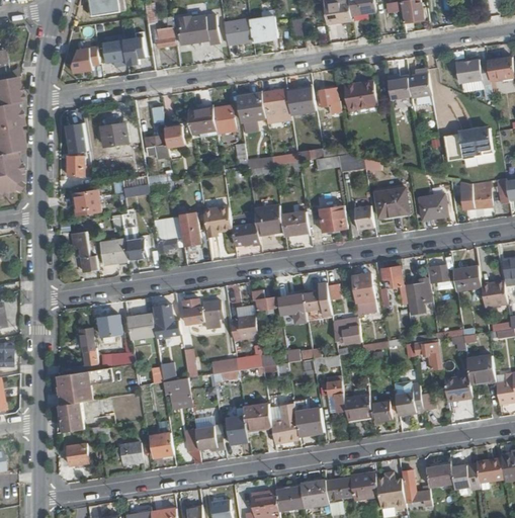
[(350,15),(347,0),(322,0),(326,19),(350,15)]
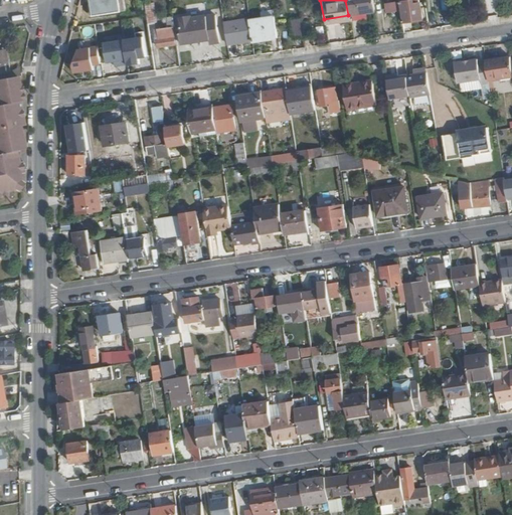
[(372,12),(370,0),(345,0),(348,15),(372,12)]
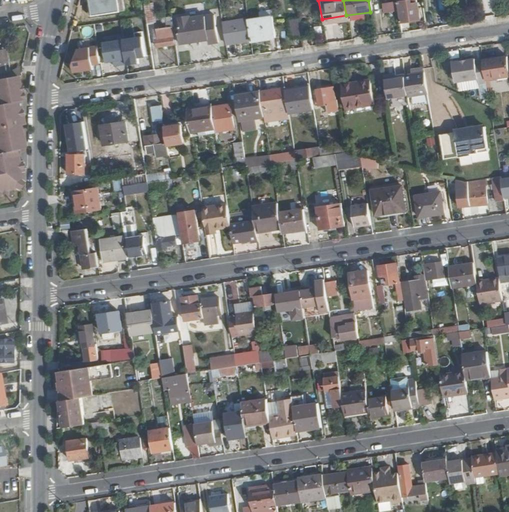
[(417,20),(414,0),(403,0),(404,3),(395,4),(398,23),(417,20)]
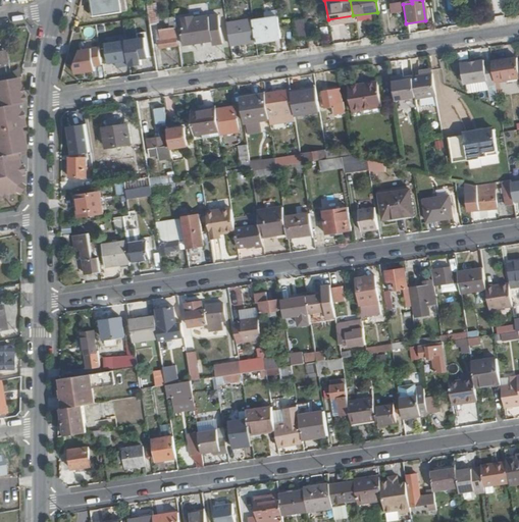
[(156,20),(154,1),(145,2),(148,22),(156,20)]
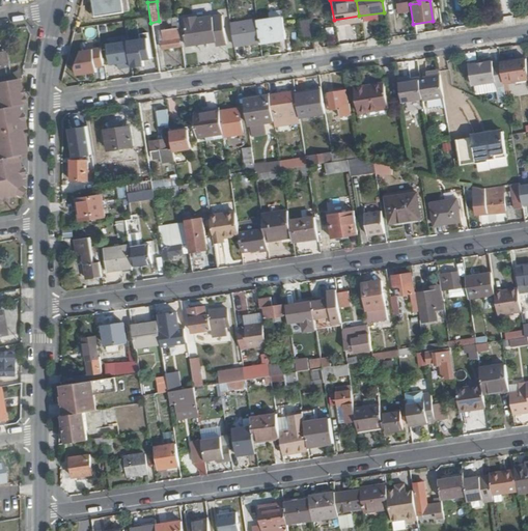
[(227,43),(222,17),(186,22),(188,34),(184,34),(186,46),(217,40),(218,45),(227,43)]
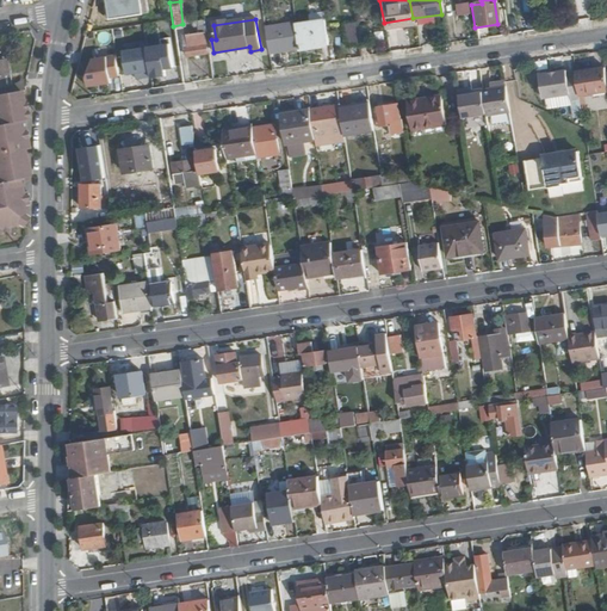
[(366,42),(364,19),(353,20),(357,43),(366,42)]
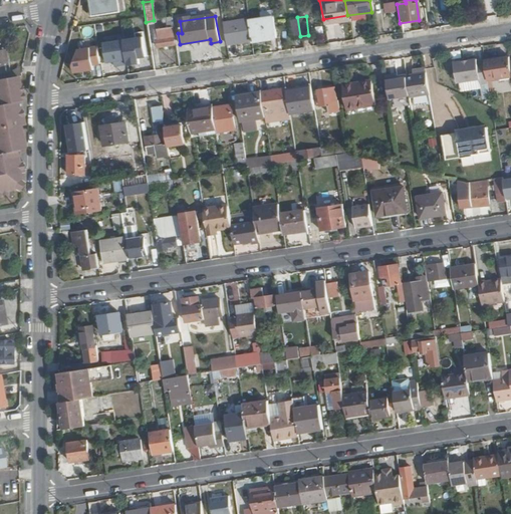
[(275,37),(272,17),(247,21),(250,41),(275,37)]
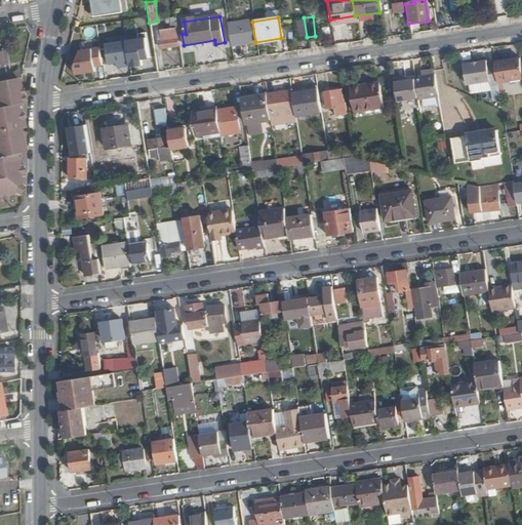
[(307,37),(304,17),(296,18),(299,38),(307,37)]
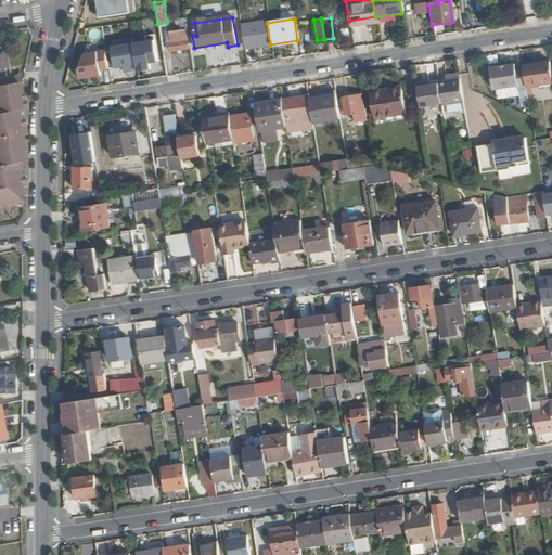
[(267,23),(267,22),(240,26),(244,49),(270,44),(267,23)]
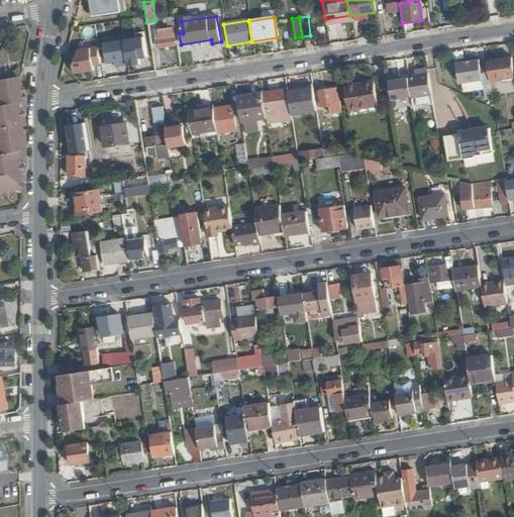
[(174,44),(171,24),(153,27),(157,47),(174,44)]
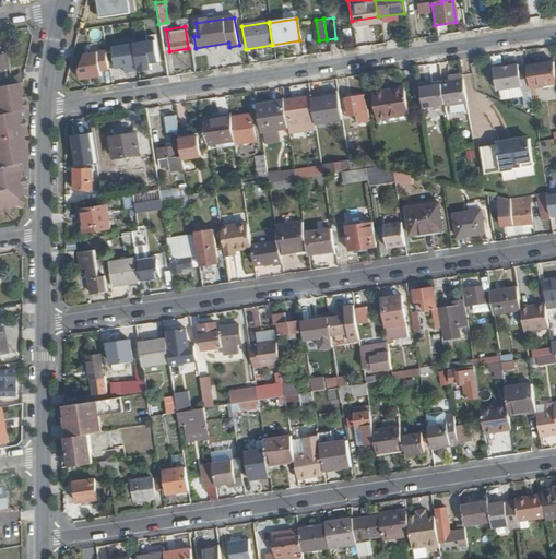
[(137,71),(132,44),(110,47),(114,69),(122,68),(123,72),(137,71)]
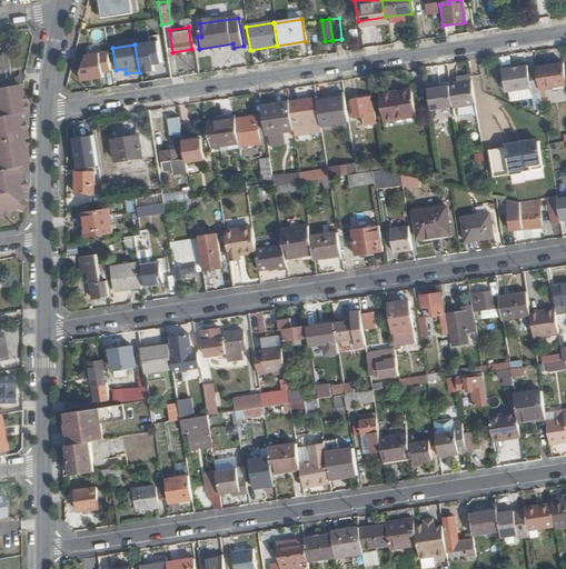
[(105,77),(103,71),(111,70),(108,49),(80,55),(85,81),(105,77)]
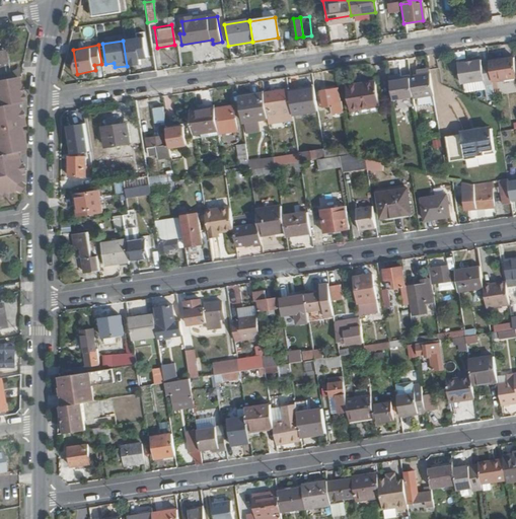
[(512,62),(512,57),(487,61),(490,81),(515,77),(512,62)]
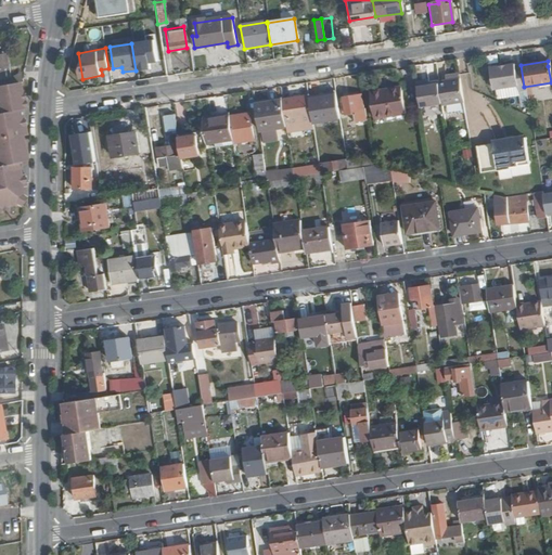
[(515,85),(513,64),(489,67),(492,89),(515,85)]
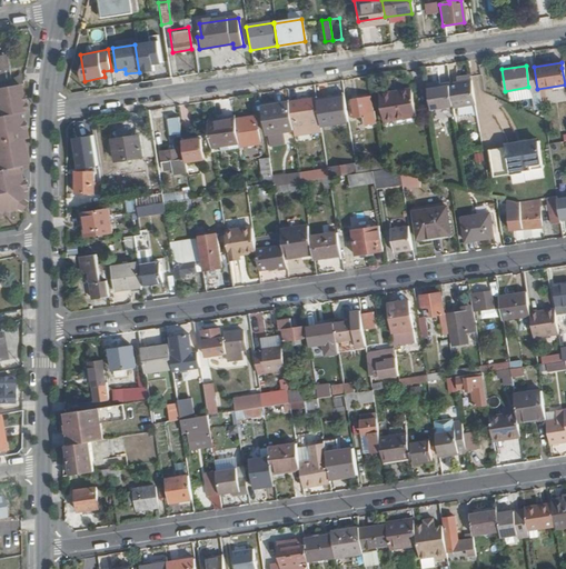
[(472,101),(469,80),(463,81),(462,75),(453,76),(454,82),(446,83),(447,85),(449,102),(449,105),(472,101)]
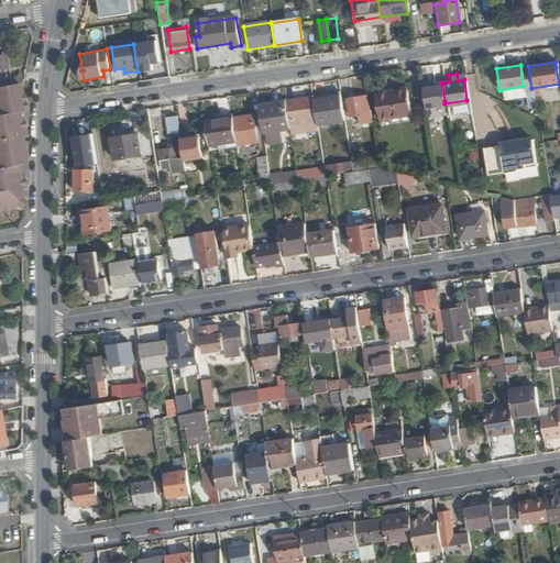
[(19,136),(14,110),(19,109),(15,84),(4,86),(0,86),(0,212),(0,209),(9,208),(12,209),(19,200),(17,198),(15,188),(19,187),(14,163),(19,162),(15,138),(19,136)]
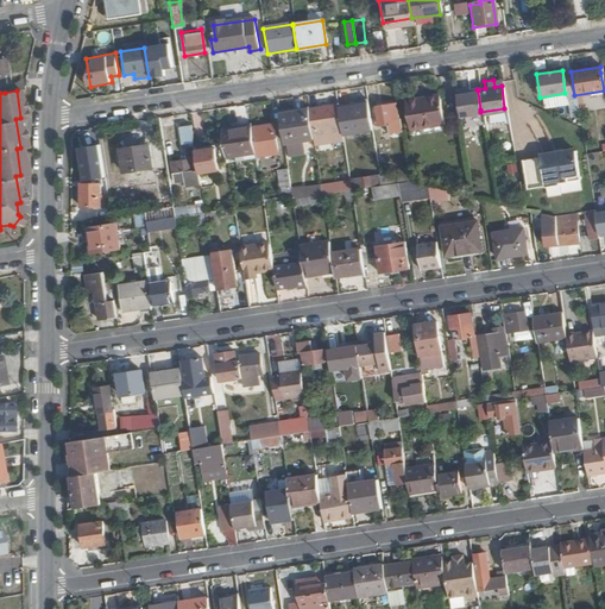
[(480,110),(478,90),(454,94),(457,113),(480,110)]
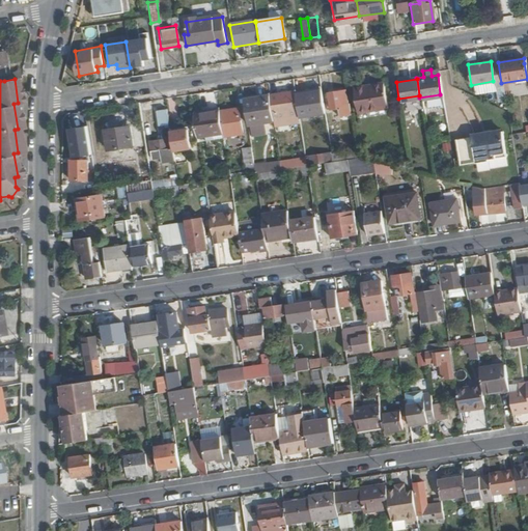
[(386,108),(382,82),(368,84),(369,88),(353,90),(355,112),(386,108)]
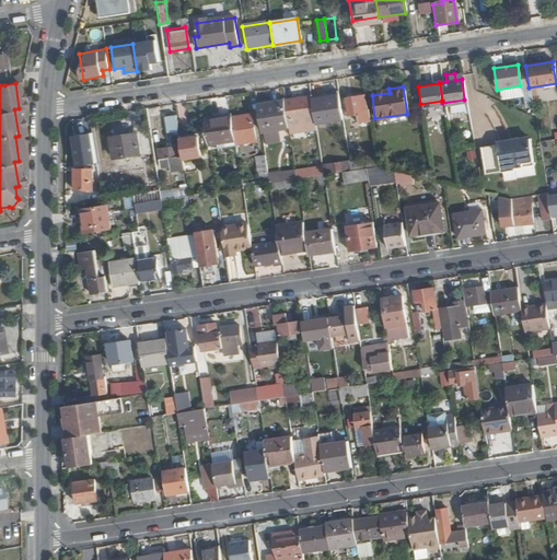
[(339,120),(336,94),(309,98),(313,125),(339,120)]
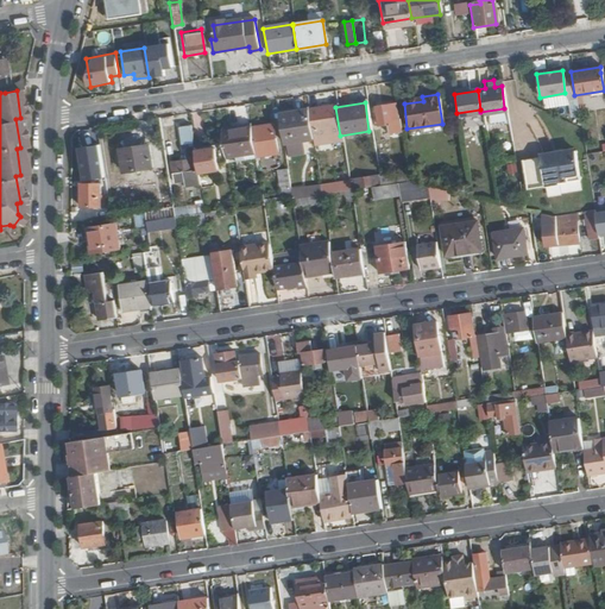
[(335,107),(335,104),(306,108),(310,138),(312,143),(340,138),(340,136),(335,107)]
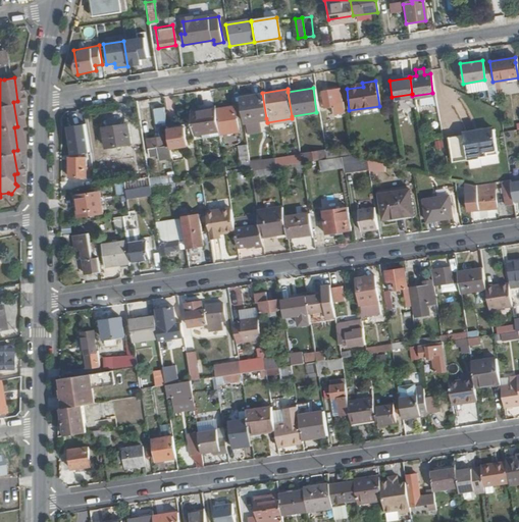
[(342,107),(339,89),(321,91),(324,107),(332,106),(333,109),(342,107)]
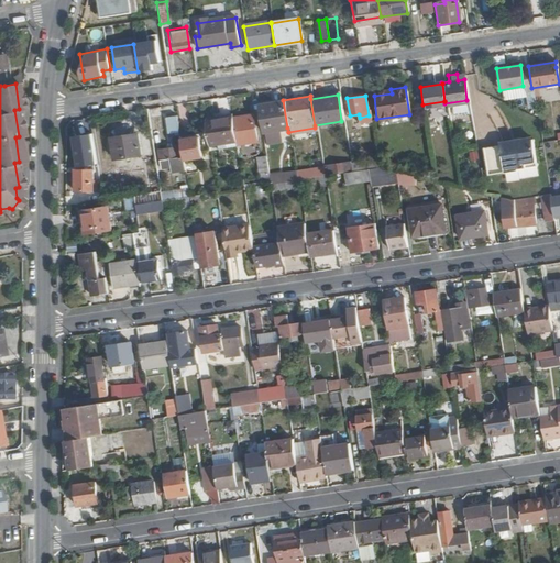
[(287,128),(283,100),(255,105),(260,132),(287,128)]
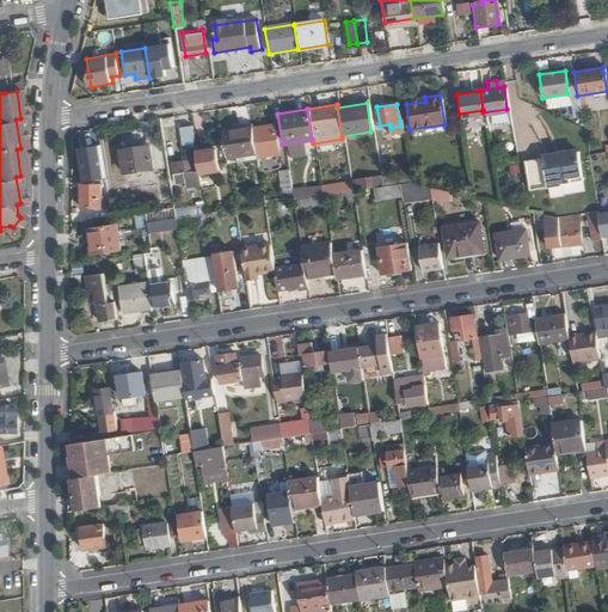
[(277,153),(272,123),(250,127),(253,152),(255,157),(277,153)]
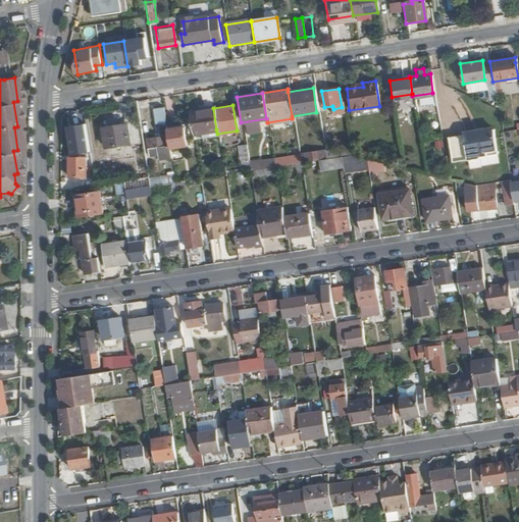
[(162,120),(160,106),(151,107),(153,121),(162,120)]
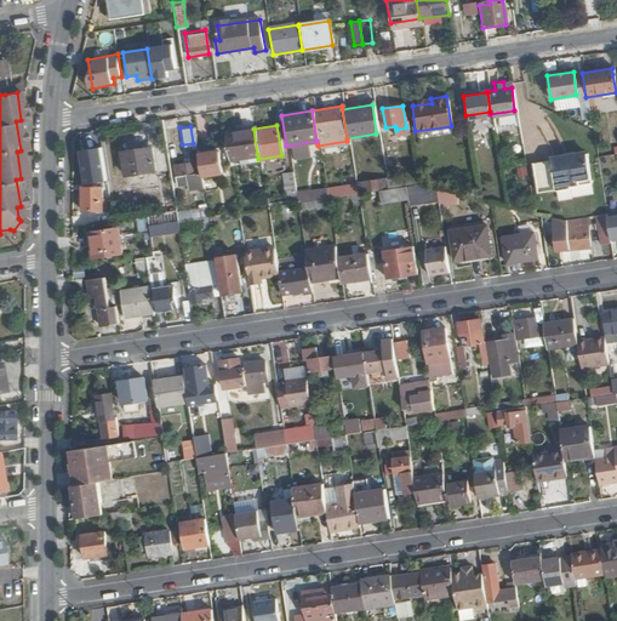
[(257,154),(253,129),(223,132),(227,159),(257,154)]
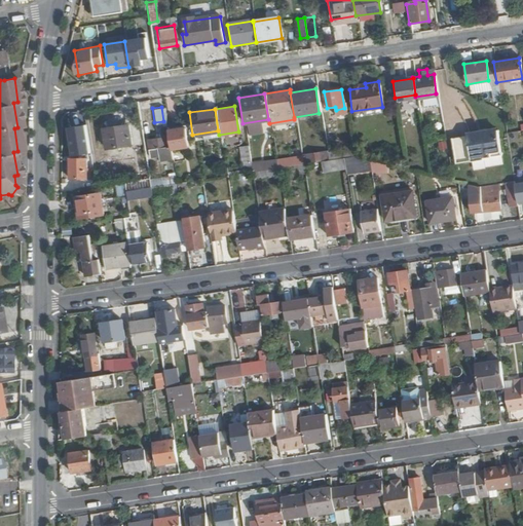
[(87,153),(83,124),(68,126),(70,140),(68,140),(70,155),(87,153)]
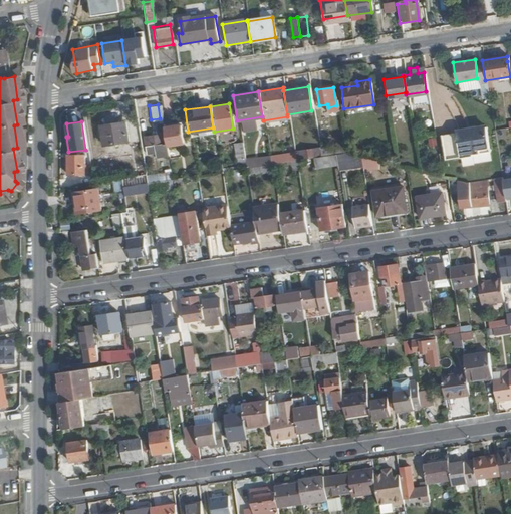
[(125,142),(122,122),(97,126),(100,146),(125,142)]
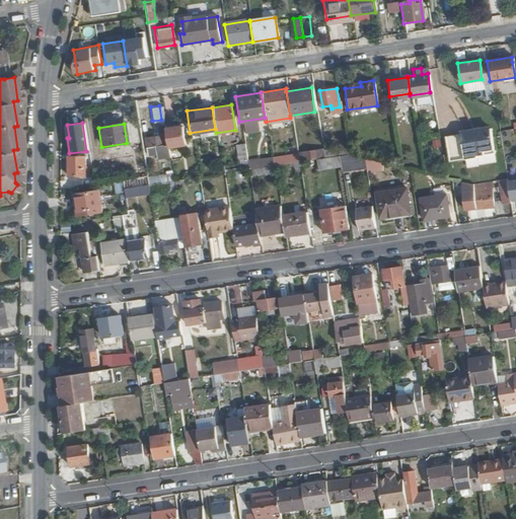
[(183,144),(180,125),(164,128),(164,134),(167,147),(183,144)]
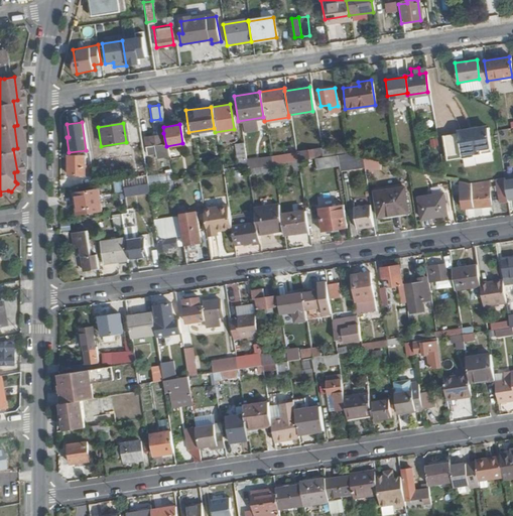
[(488,151),(485,126),(473,128),(473,127),(466,128),(467,129),(454,131),(454,132),(440,133),(443,158),(458,156),(458,157),(471,155),(471,153),(488,151)]
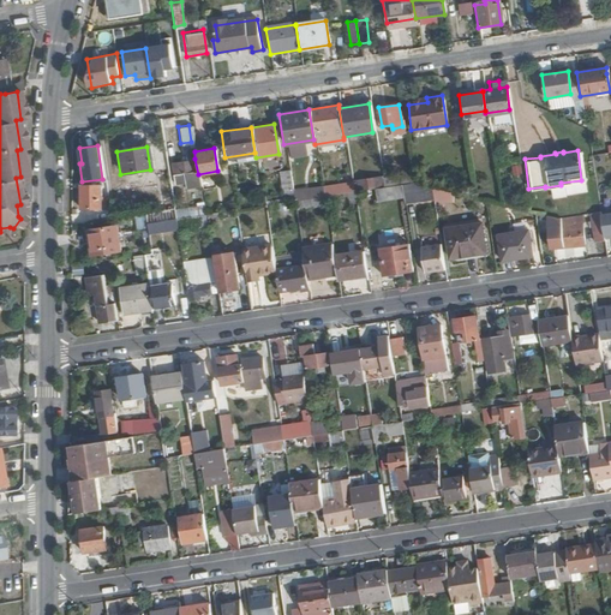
[(198,174),(195,159),(171,162),(174,184),(198,179),(198,174)]
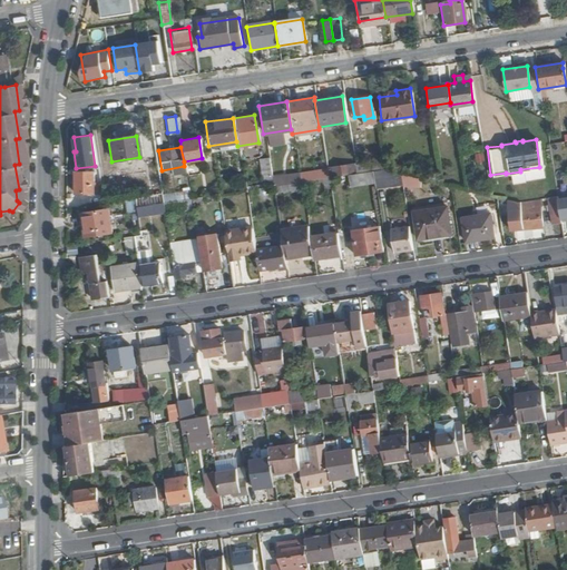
[(294,169),(292,157),(270,160),(274,184),(286,182),(285,170),(294,169)]
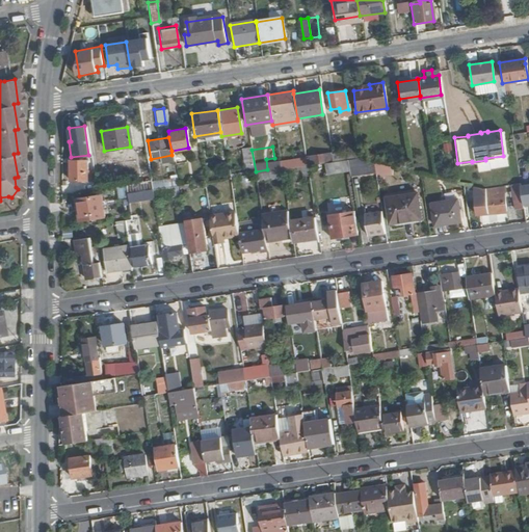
[(254,174),(249,148),(240,149),(244,175),(254,174)]
